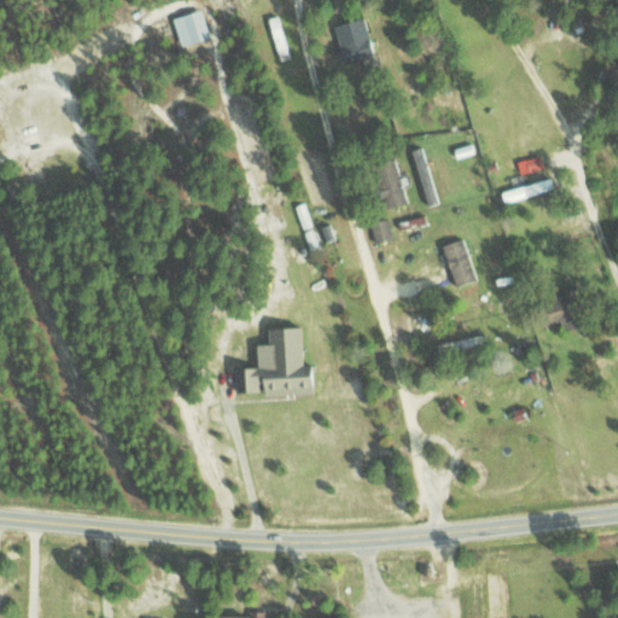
[(207,38),(200,10),(172,16),(178,44),(207,38)]
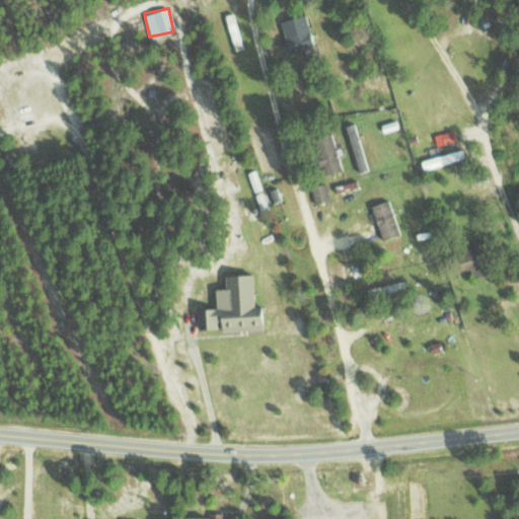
[(279,19),(283,53),(311,49),(307,15),(279,19)]
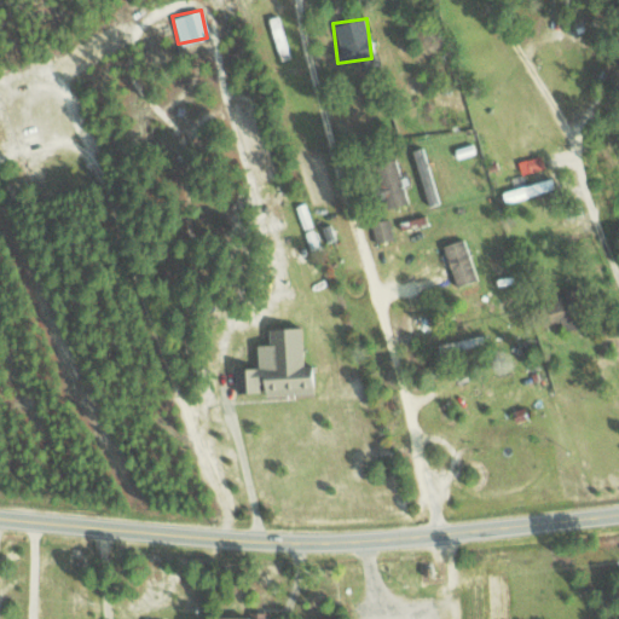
[(516,161),(521,174),(544,167),(539,154),(516,161)]
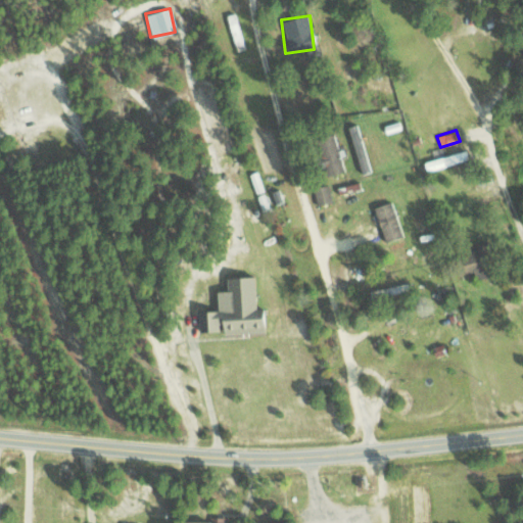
[(344,170),(340,156),(341,156),(334,133),(313,140),(324,177),(344,170)]
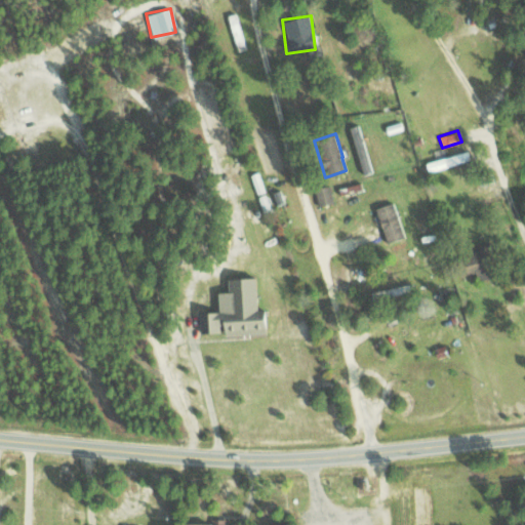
[(453,167),(452,157),(425,161),(427,171),(453,167)]
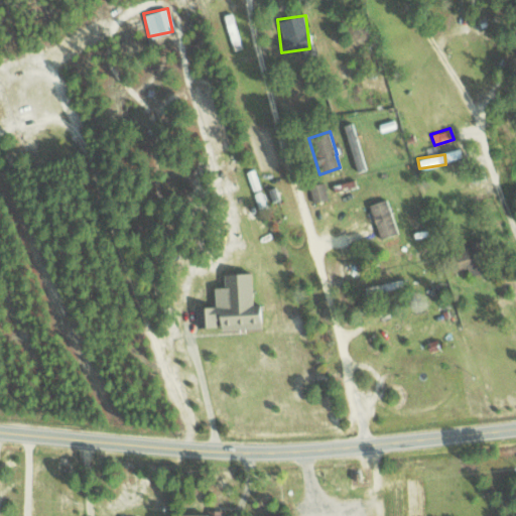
[(309,184),(311,202),(328,200),(326,182),(309,184)]
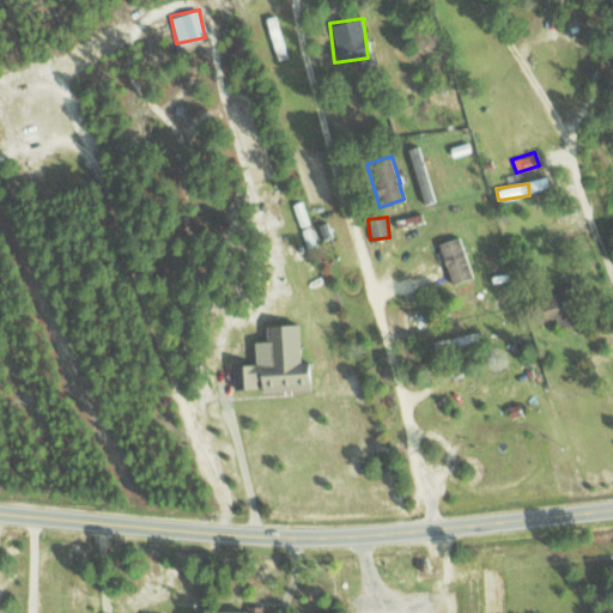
[(473,277),(461,235),(437,242),(450,284),(473,277)]
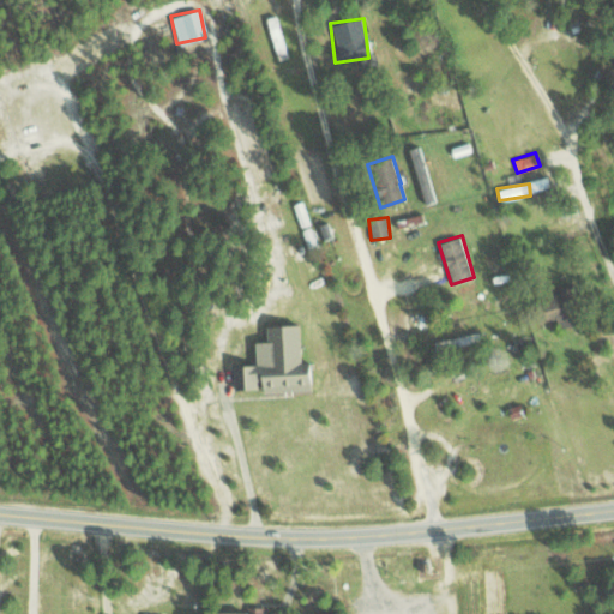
[(238,389),(259,387),(260,392),(308,391),(308,362),(300,362),(299,325),(264,326),(264,342),(253,342),(254,366),(236,366),(238,389)]
